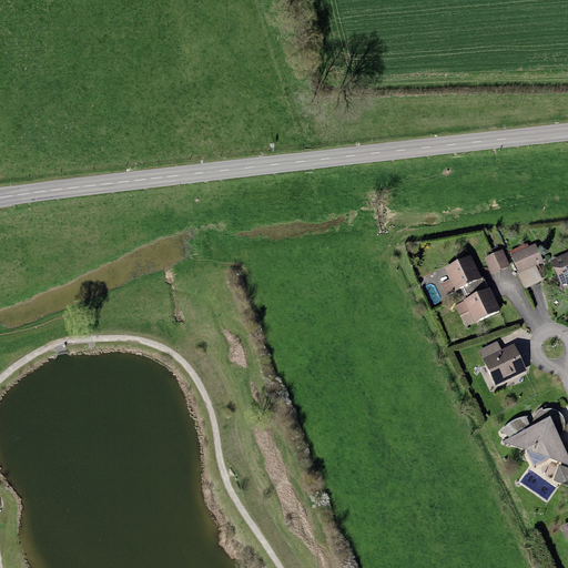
[(536,243),(510,254),(519,273),(537,265),(545,261),(536,243)]
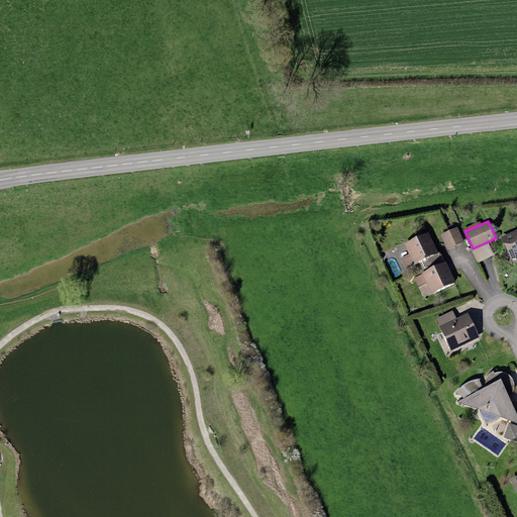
[(440,234),(447,249),(463,242),(456,227),(440,234)]
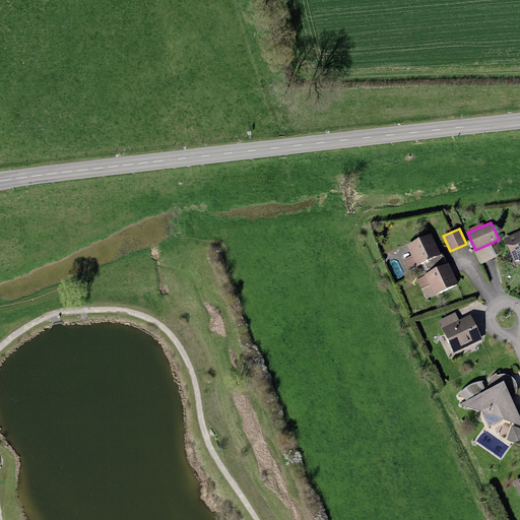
[(519,230),(503,239),(514,261),(519,258),(519,230)]
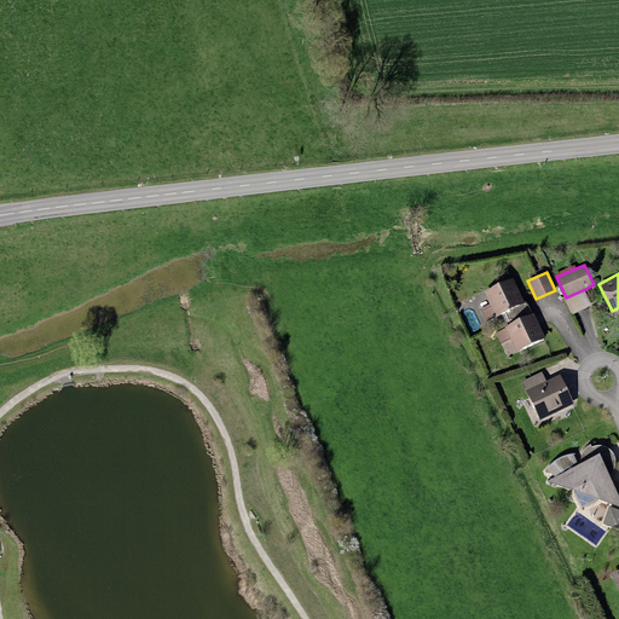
[(513,278),(484,291),(490,304),(496,316),(498,314),(525,302),(513,278)]
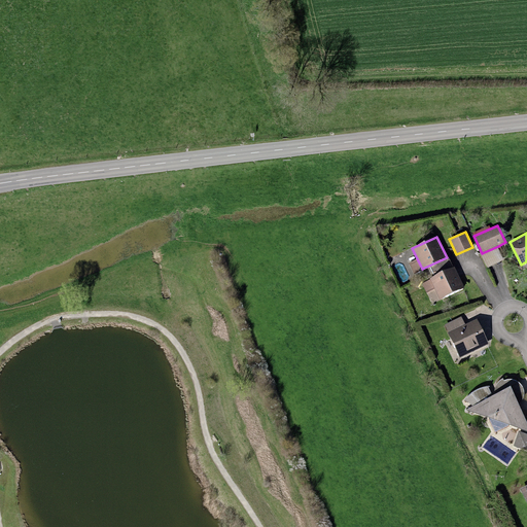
[(504,259),(498,246),(482,253),(488,268),(504,259)]
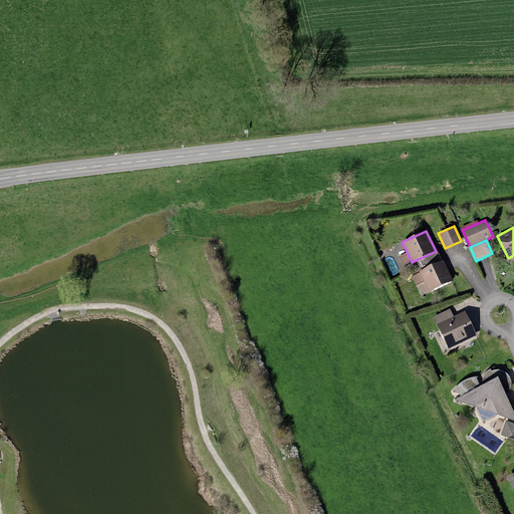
[(436,251),(414,261),(419,272),(442,261),(438,251),(437,251),(436,251)]
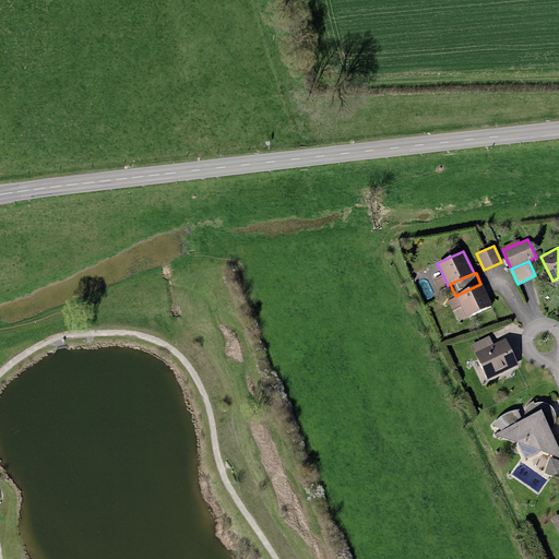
[(448,285),(442,274),(433,278),(439,289),(448,285)]
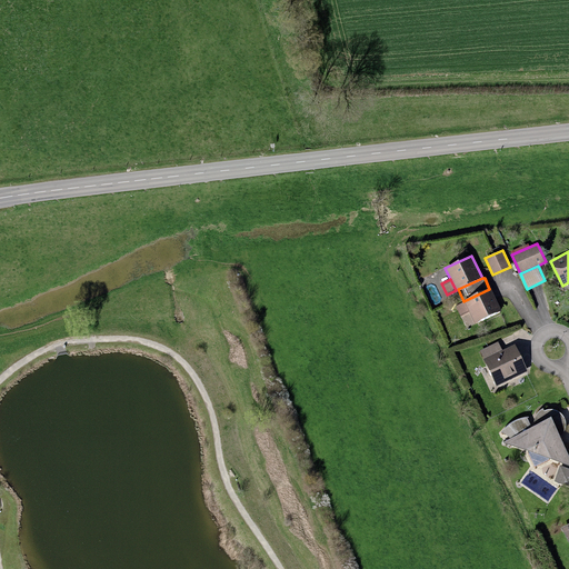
[(489,289),(463,301),(469,311),(475,323),(501,310),(490,288),(489,289)]
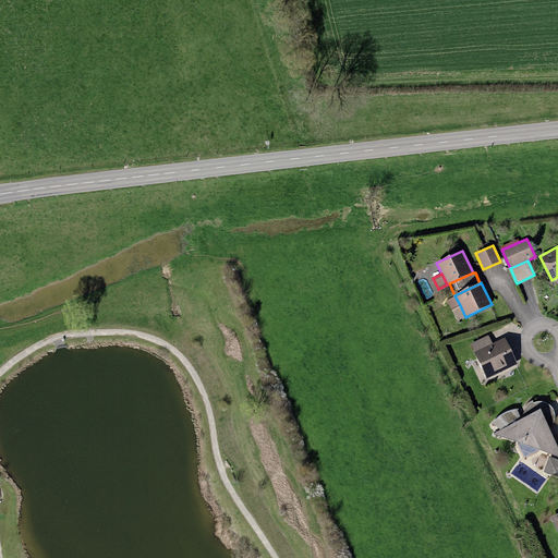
[(451,310),(460,305),(455,295),(447,300),(451,310)]
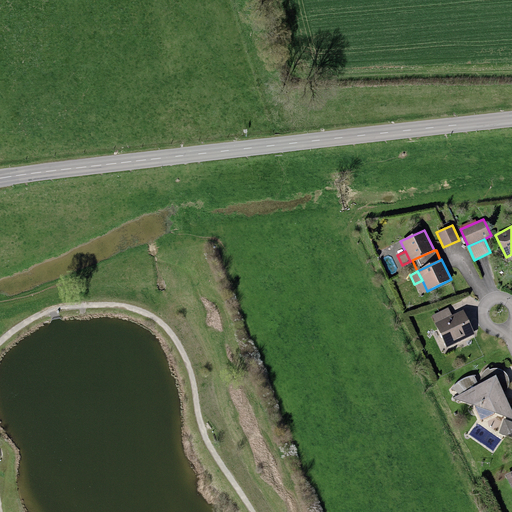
[(435,323),(452,315),(448,307),(431,316),(435,323)]
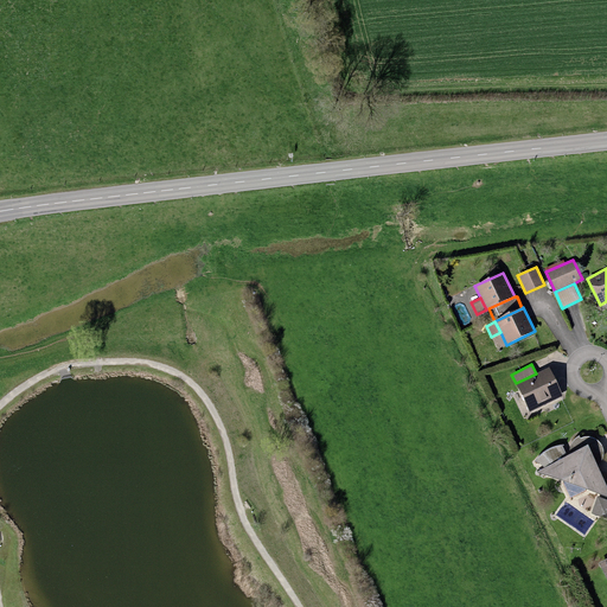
[(516,383),(529,413),(563,396),(549,368),(536,374),(516,383)]
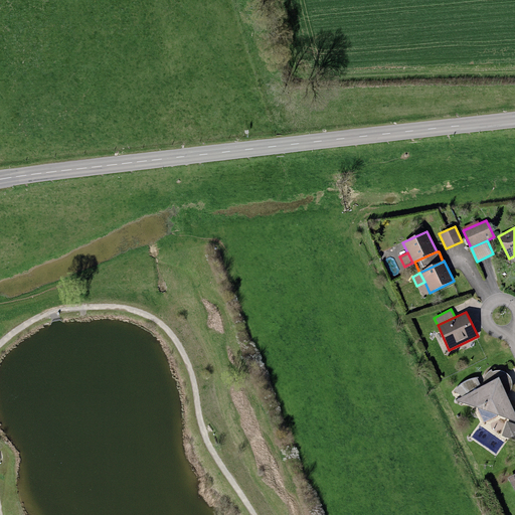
[(468,393),(471,392),(479,408),(478,409),(483,422),(497,416),(498,414),(514,420),(514,412),(506,392),(499,377),(499,370),(495,371),(492,372),(491,369),(488,372),(486,374),(484,377),(483,381),(484,385),(481,386),(477,377),(473,377),(468,379),(465,381),(461,383),(468,393)]
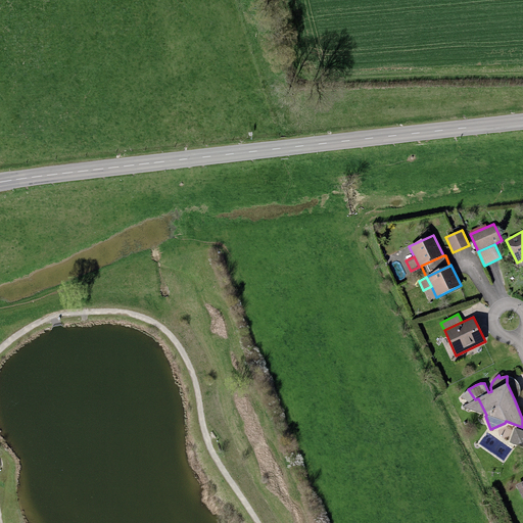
[(511,377),(507,376),(507,383),(514,398),(519,396),(520,391),(520,387),(518,383),(515,379),(511,377)]
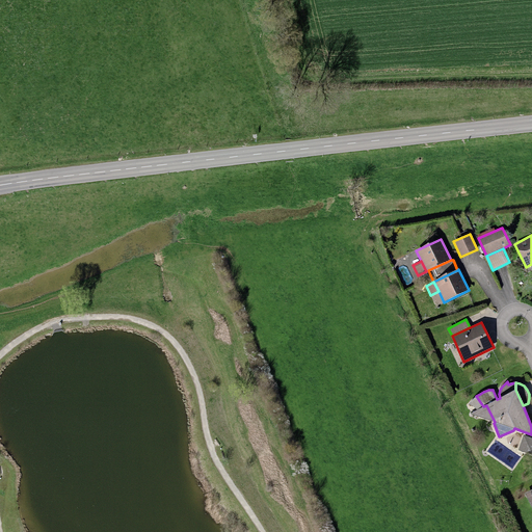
[(483,406),(476,396),(472,400),(469,404),(477,409),(470,414),(495,422),(486,405),(483,406)]
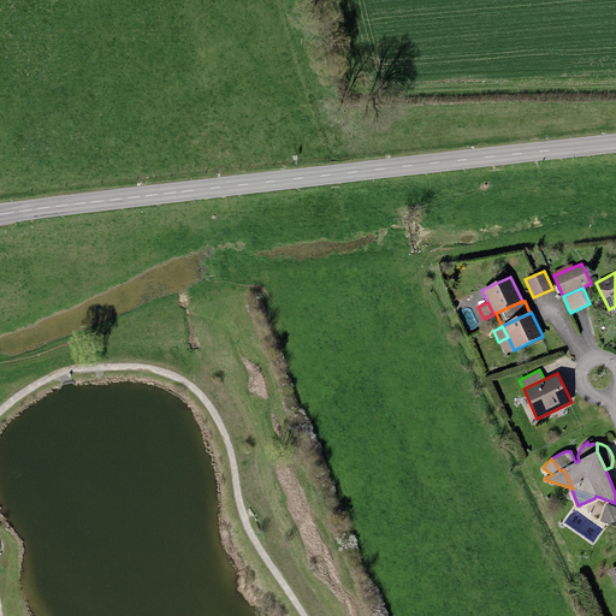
[(615,507),(606,503),(599,521),(615,526),(615,507)]
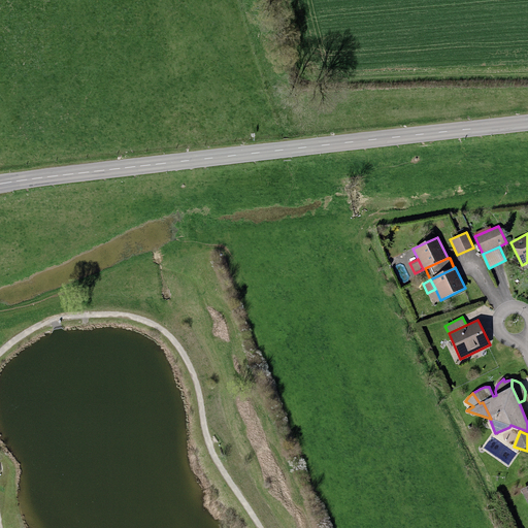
All buildings are outlined.
